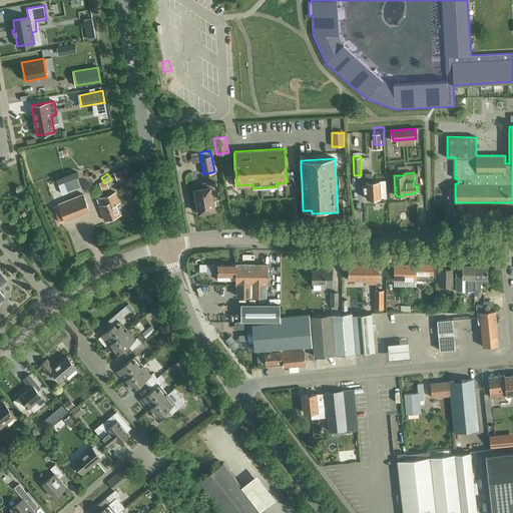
[(380,181),(372,181),(372,173),(366,173),(366,186),(364,186),(364,191),(366,191),(367,198),(381,197),(380,181)]
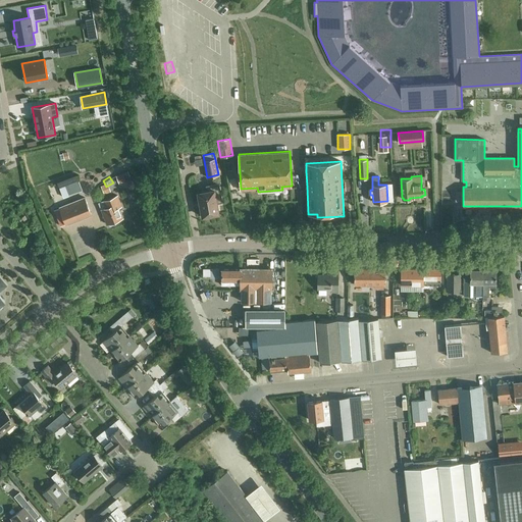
[(65,186),(69,196),(83,191),(77,179),(65,186)]
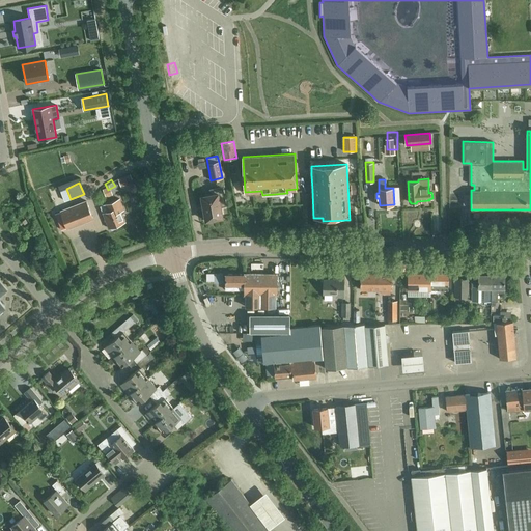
[(215,219),(223,217),(221,206),(226,205),(222,187),(210,190),(211,194),(200,196),(202,205),(203,212),(205,220),(207,220),(207,222),(215,221),(215,219)]
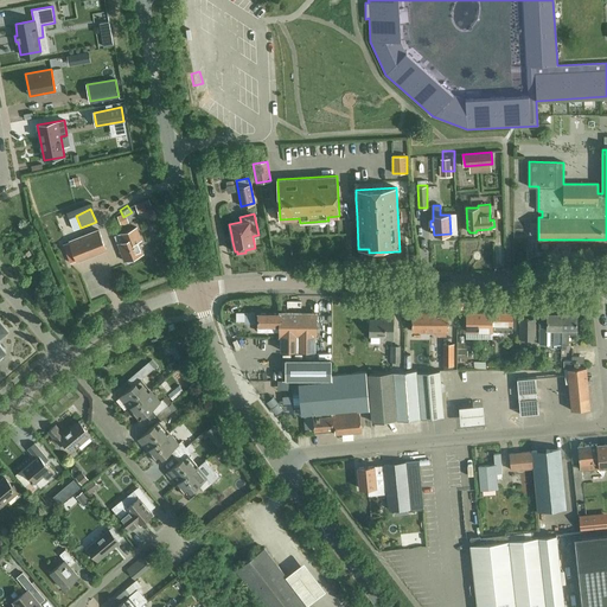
[(114,235),(125,261),(142,254),(138,241),(142,240),(136,227),(114,235)]
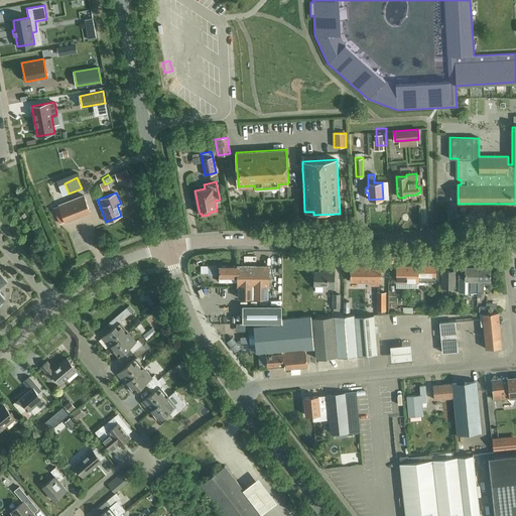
[(65,221),(66,222),(90,212),(84,196),(53,208),(59,223),(65,221)]
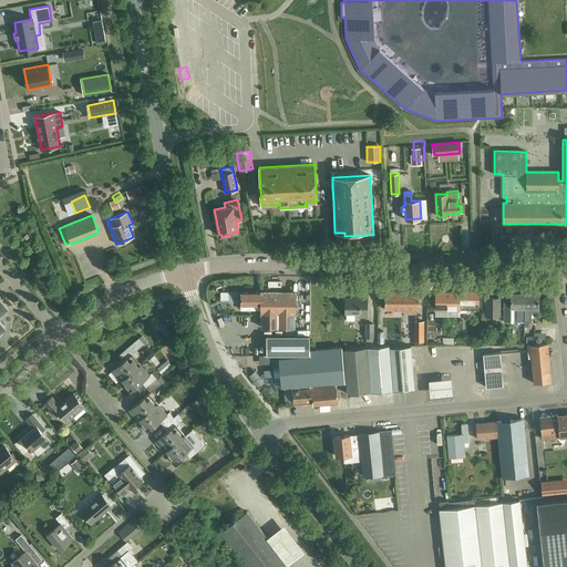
[(294,315),(295,315),(295,292),(261,292),(261,294),(241,294),(241,310),(260,310),(260,315),(261,315),(261,328),(294,328),(294,315)]
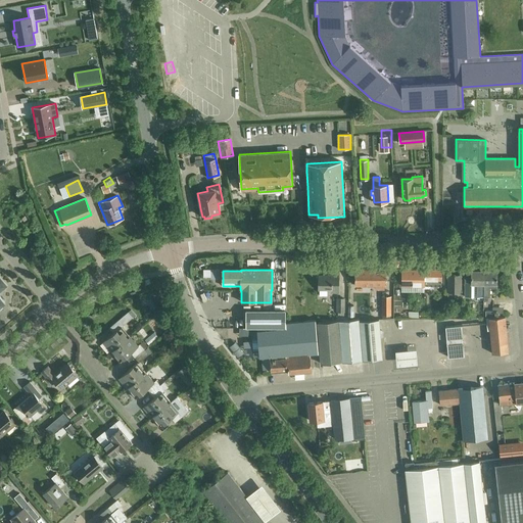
[(354,270),(354,285),(385,285),(385,270),(354,270)]
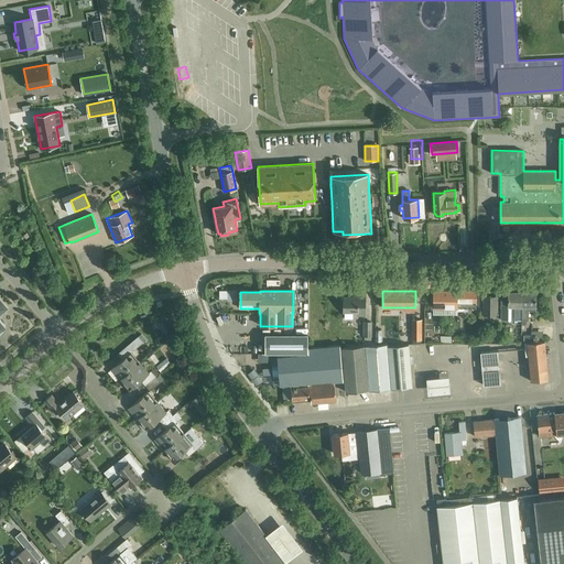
[(433,291),(433,307),(476,308),(476,291),(433,291)]
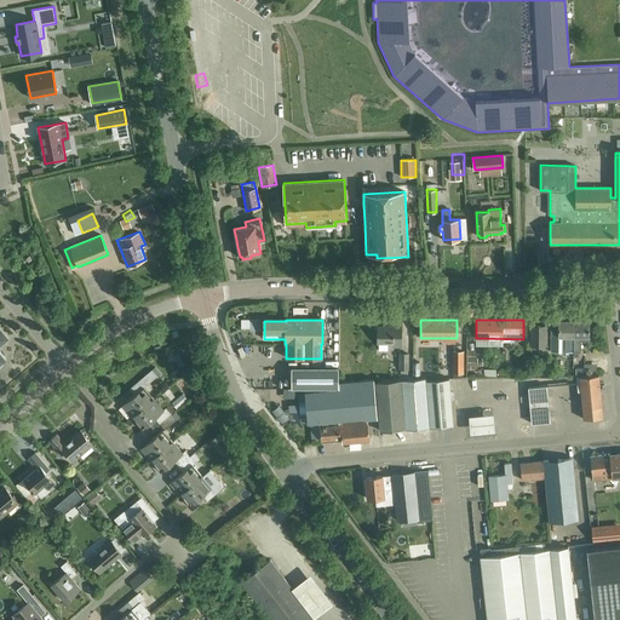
[(558,326),(551,326),(550,351),(574,352),(574,320),(558,320),(558,326)]
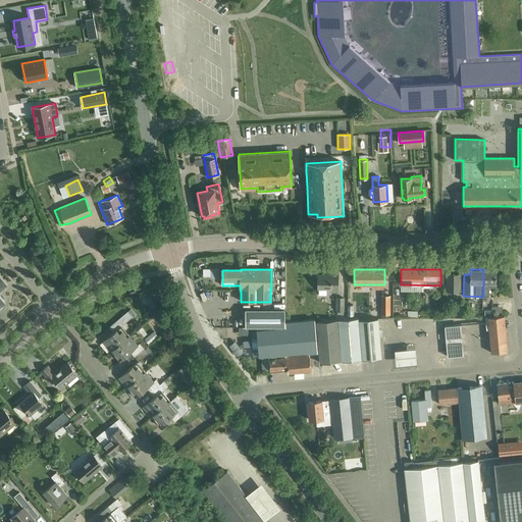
[(483,269),(483,297),(488,297),(488,286),(496,286),(496,270),(483,269)]
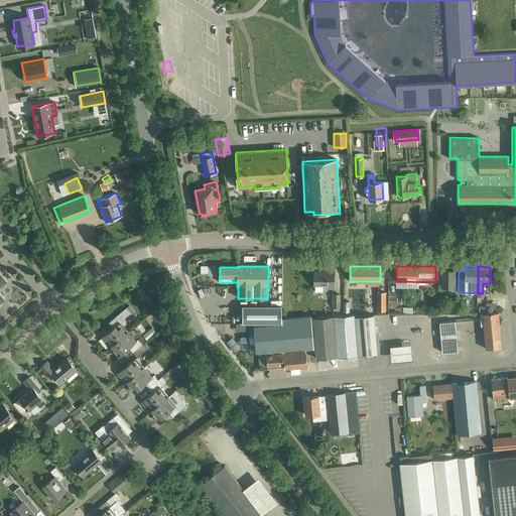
[(327,272),(314,272),(314,286),(314,291),(323,291),(323,286),(328,286),(328,288),(334,288),(334,270),(328,270),(327,272)]
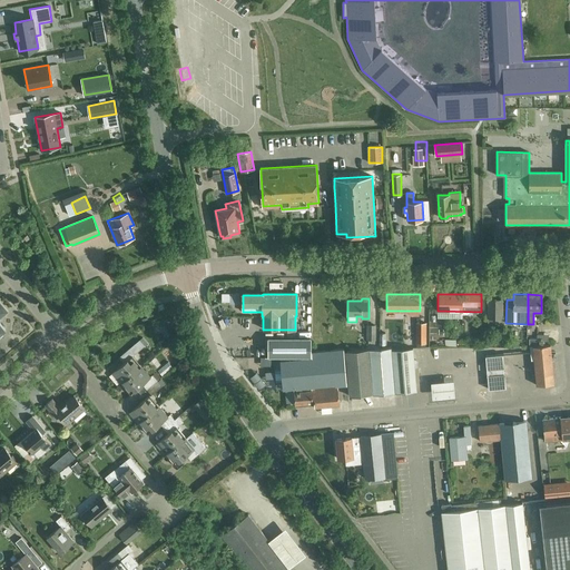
[(488,317),(502,317),(502,300),(488,300),(488,317)]
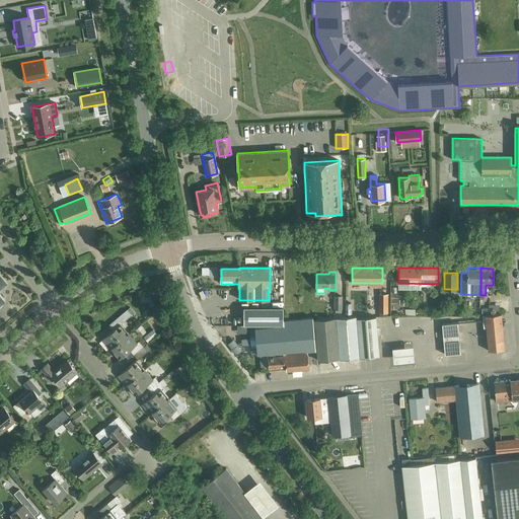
[(243,324),(283,323),(283,308),(243,308),(243,324)]
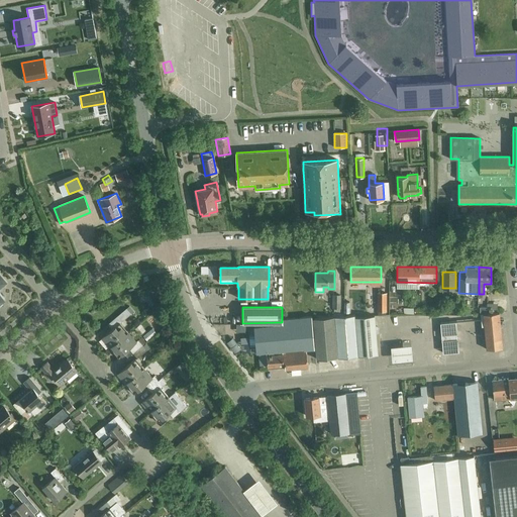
[(152,319),(165,314),(163,308),(150,312),(152,319)]
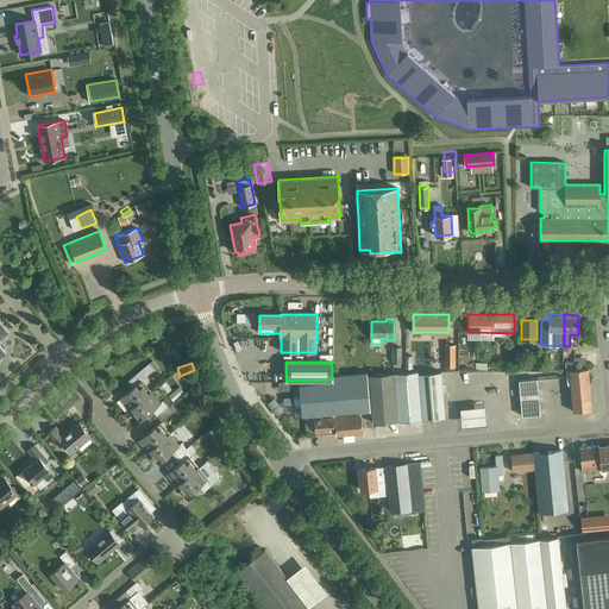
[(130,410),(151,391),(142,381),(154,370),(149,364),(127,382),(132,388),(120,399),(130,410)]
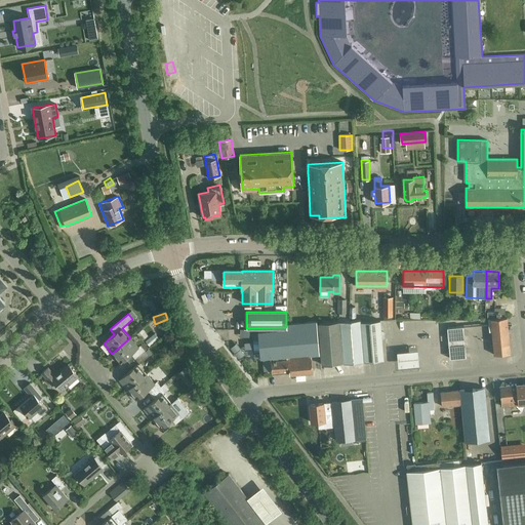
[(494,355),(511,354),(508,318),(488,319),(490,331),(492,331),(494,355)]
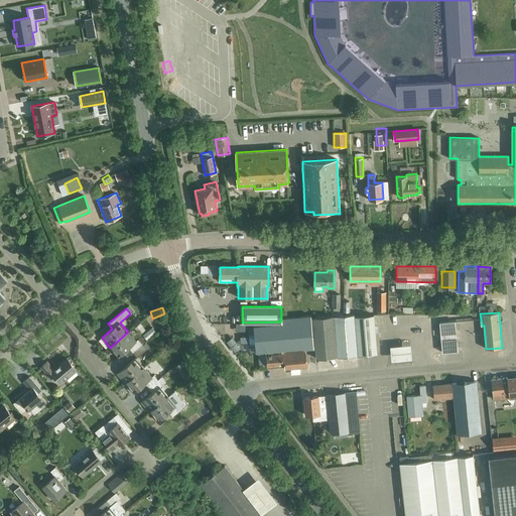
[(374,315),(354,316),(354,315),(313,318),(316,359),(358,355),(377,353),(375,333),(377,333),(378,332),(378,327),(376,325),(375,325),(374,315)]
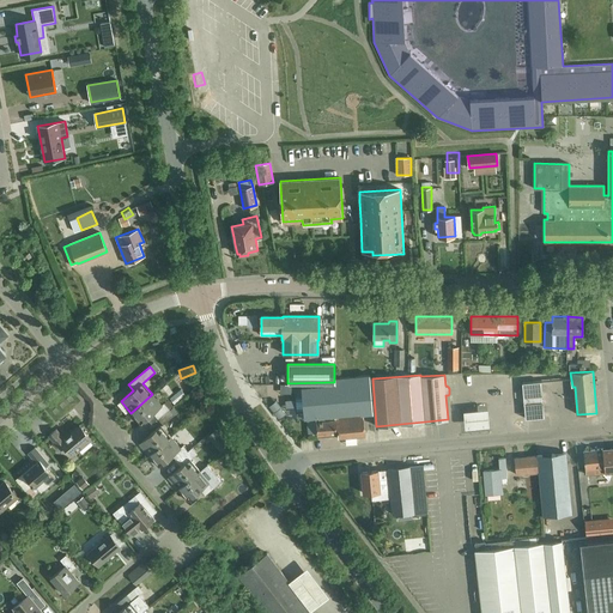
[(362,416),(358,417),(358,413),(372,412),(370,376),(334,378),(335,384),(302,387),(304,418),(316,417),(317,435),(337,434),(337,437),(364,435),(363,418),(362,416)]
